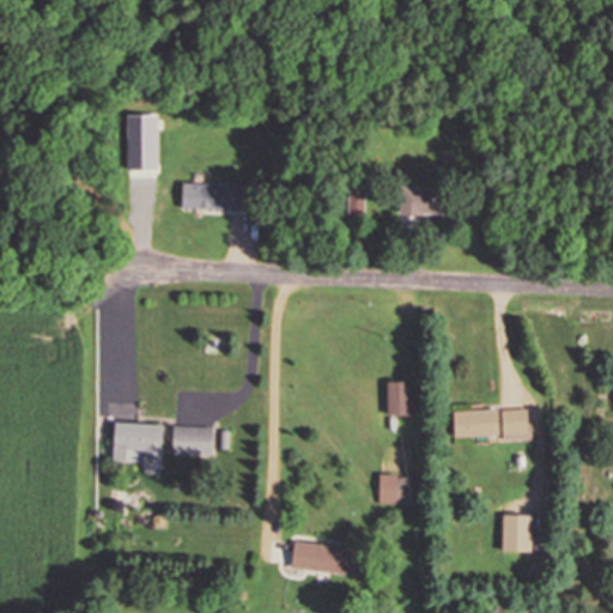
[(180,208),(249,208),(249,182),(180,182),(180,208)]
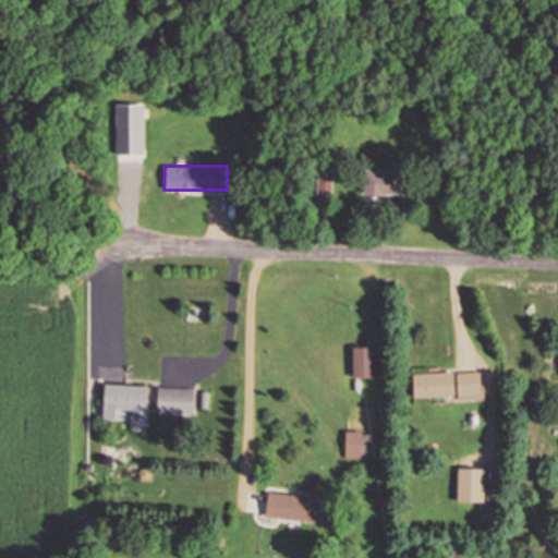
[(403,170),(363,170),(363,196),(403,196),(403,170)]
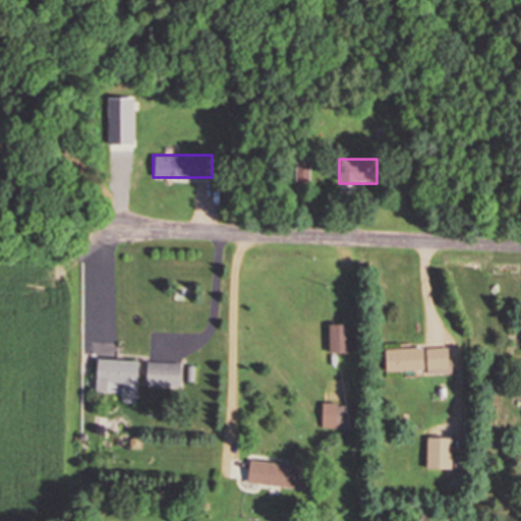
[(349,323),(328,323),(328,352),(349,352),(349,323)]
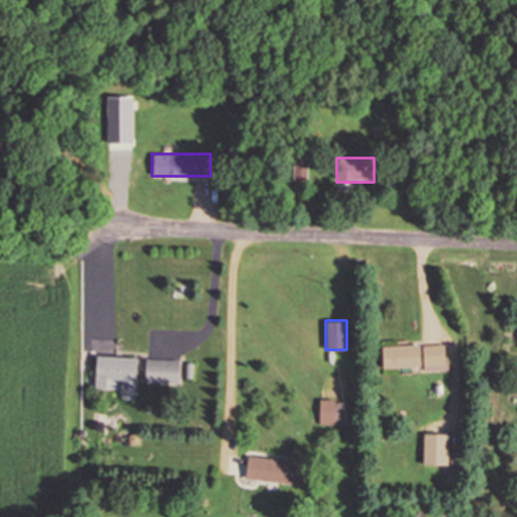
[(446,344),(382,345),(382,370),(446,369),(446,344)]
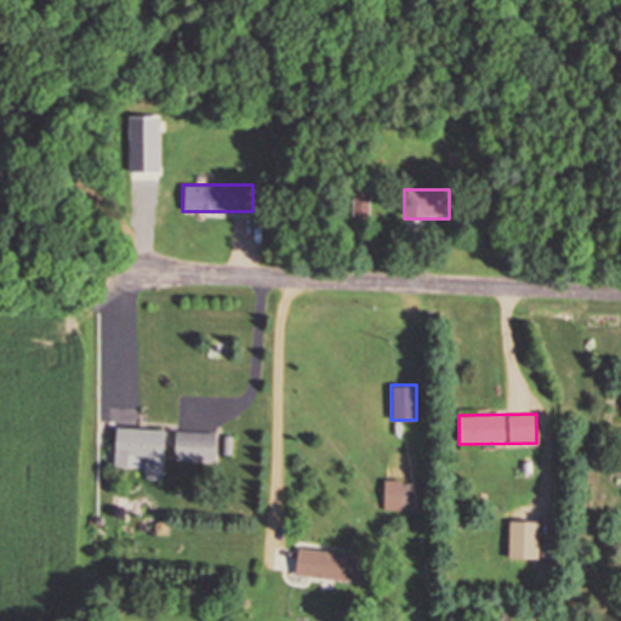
[(114,427),(113,467),(129,467),(129,455),(144,456),(143,478),(163,478),(164,429),(114,427)]
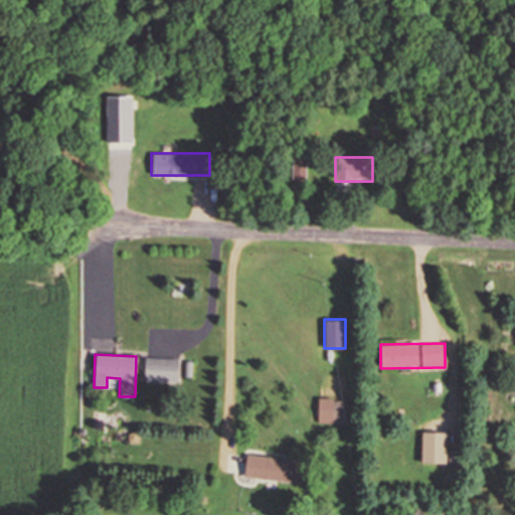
[(177,380),(177,358),(145,358),(145,380),(177,380)]
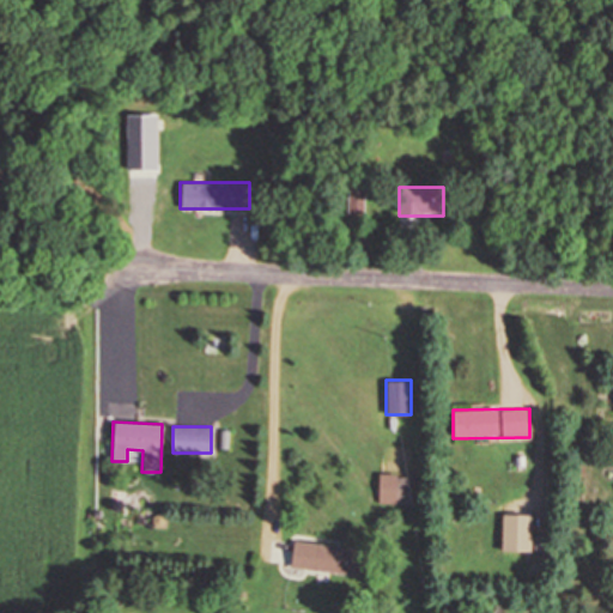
[(412,474),(378,474),(378,503),(412,503),(412,474)]
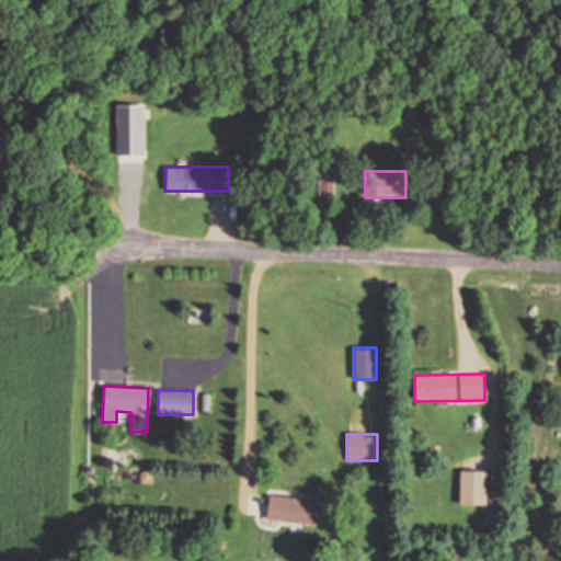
[(484,503),(484,469),(458,469),(458,503),(484,503)]
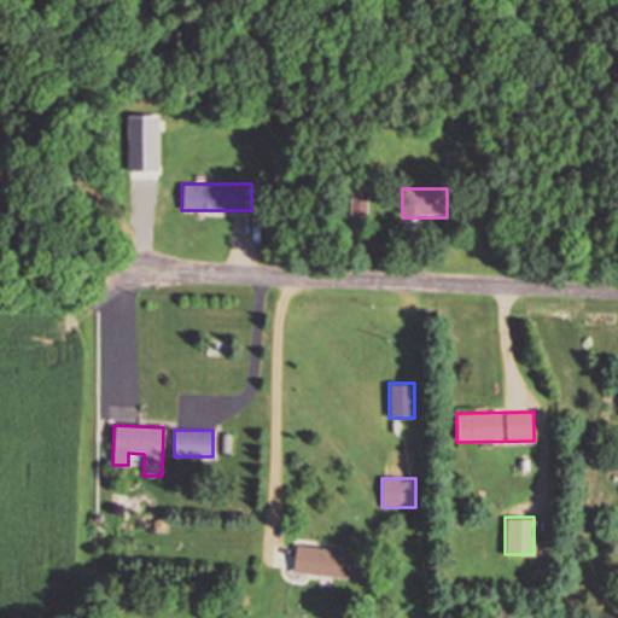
[(363,552),(295,546),(292,571),(361,578),(363,552)]
